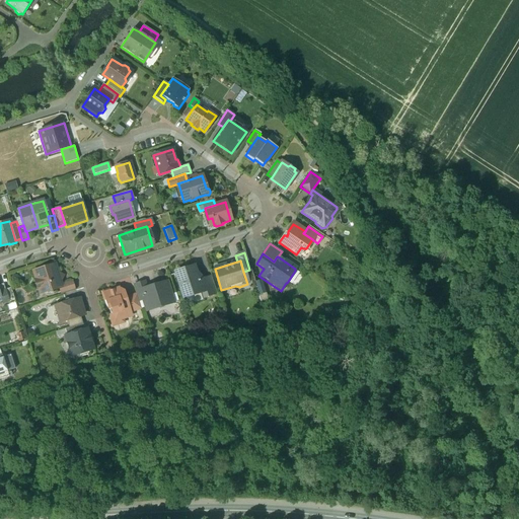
[(54,266),(33,272),(36,280),(33,281),(36,290),(40,289),(40,291),(45,293),(47,294),(51,293),(52,291),(59,288),(61,287),(60,284),(59,282),(62,277),(57,274),(54,266)]
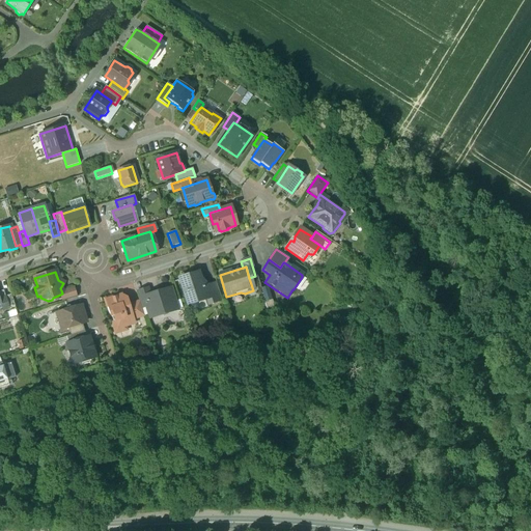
[(197,273),(179,279),(187,302),(193,300),(198,302),(204,300),(207,299),(204,287),(202,283),(201,282),(199,283),(198,280),(199,279),(197,273)]
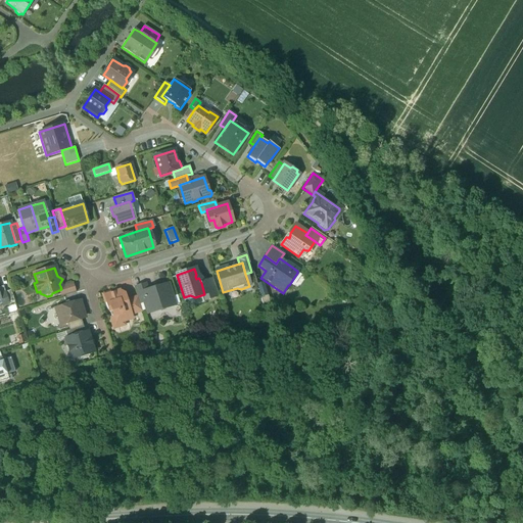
[(13,284),(30,279),(27,270),(11,275),(13,284)]
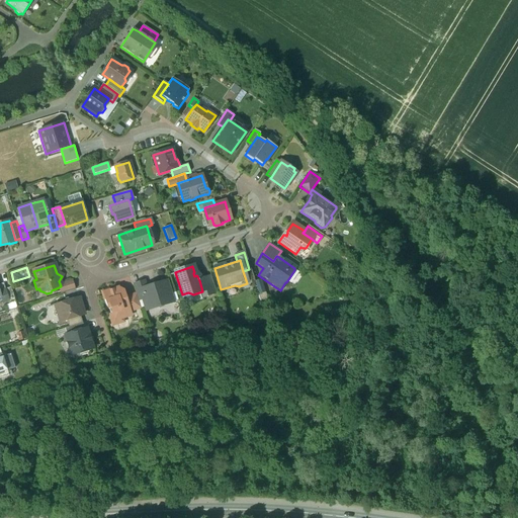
[(210,276),(199,280),(202,291),(199,292),(200,298),(216,293),(210,276)]
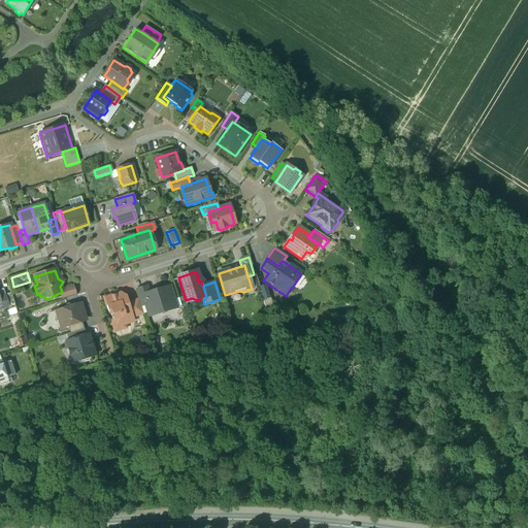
[(73,286),(61,289),(62,292),(60,293),(62,300),(76,296),(73,286)]
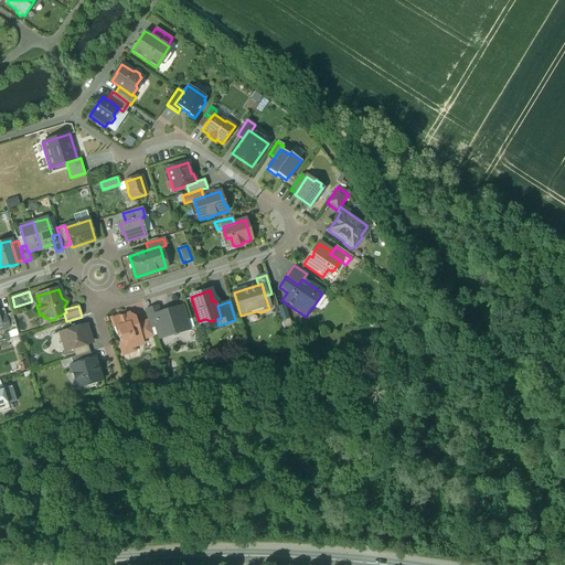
[(284,306),(276,308),(280,322),(288,320),(284,306)]
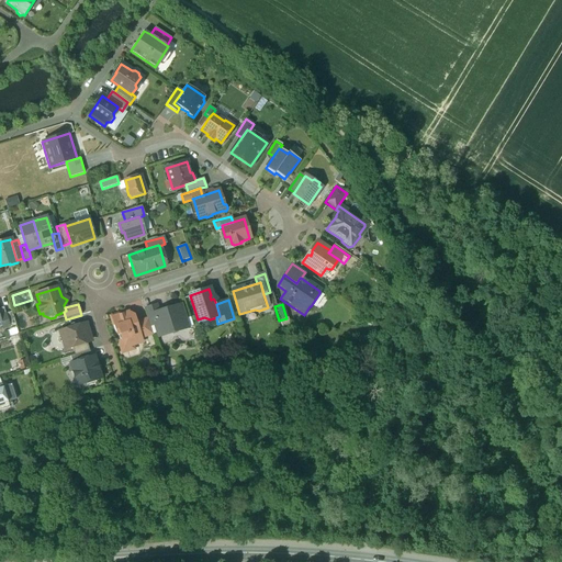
[(157,306),(144,310),(147,319),(149,326),(155,325),(152,314),(159,313),(157,306)]
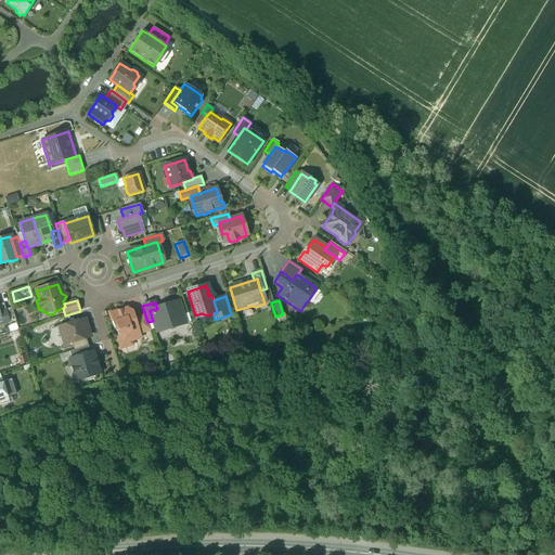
[(157,309),(150,310),(153,321),(157,333),(167,330),(170,331),(173,330),(176,327),(173,322),(182,319),(177,302),(157,309)]
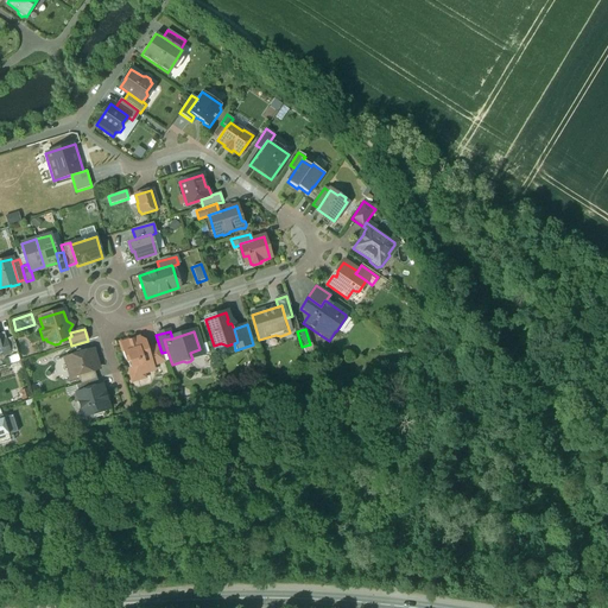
[(17,352),(12,339),(6,340),(5,340),(10,354),(17,352)]
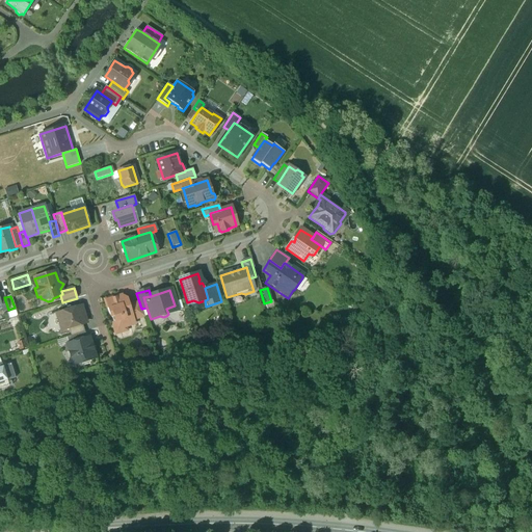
[(4,297),(0,298),(0,302),(2,308),(1,309),(2,312),(8,310),(4,297)]
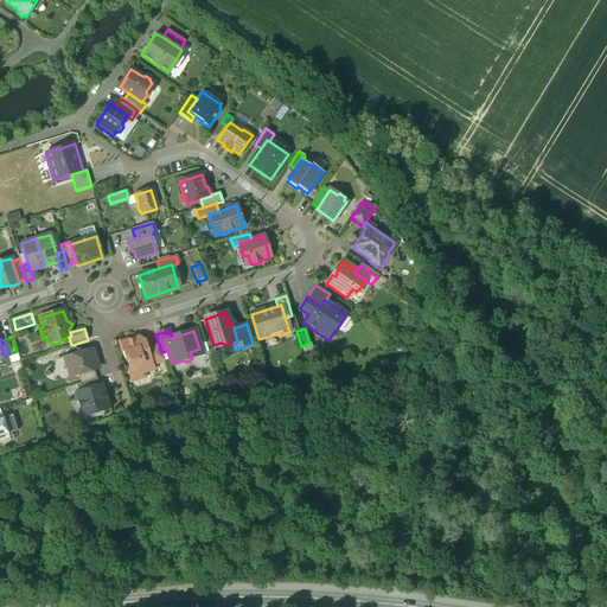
[(138,339),(128,342),(127,340),(119,343),(125,362),(126,362),(131,377),(136,379),(140,375),(147,372),(145,362),(149,360),(146,351),(142,349),(145,345),(144,343),(141,342),(139,343),(138,339)]
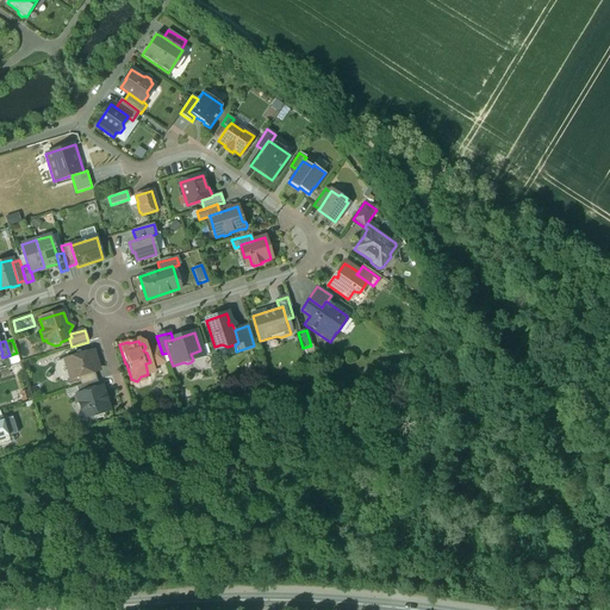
[(160,347),(150,350),(155,367),(165,363),(162,354),(160,347)]
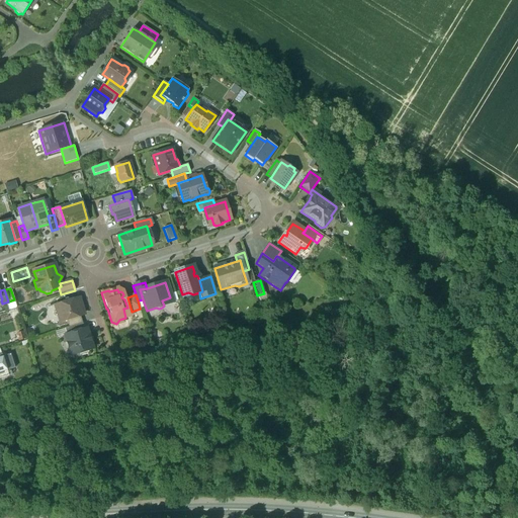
[(77,299),(70,301),(70,300),(67,298),(64,299),(64,303),(64,304),(56,306),(61,322),(66,321),(80,317),(82,316),(77,299)]
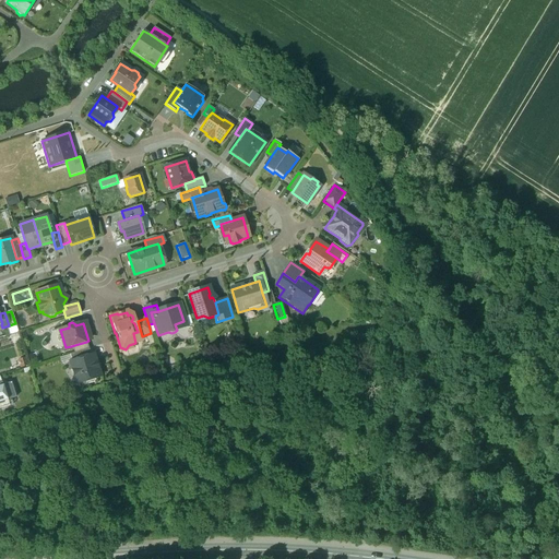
[(86,342),(71,346),(73,354),(88,349),(86,342)]
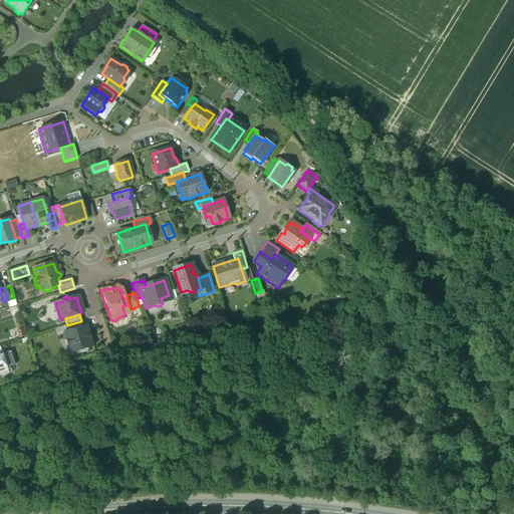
[(67,325),(63,327),(65,332),(83,327),(81,321),(67,325)]
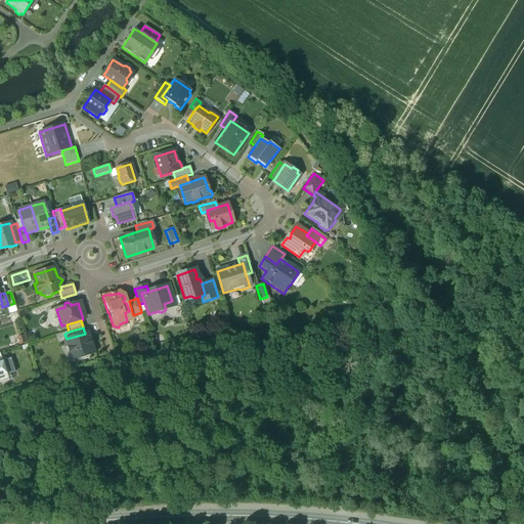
[(67,339),(64,340),(72,360),(93,353),(87,333),(85,334),(67,339)]
